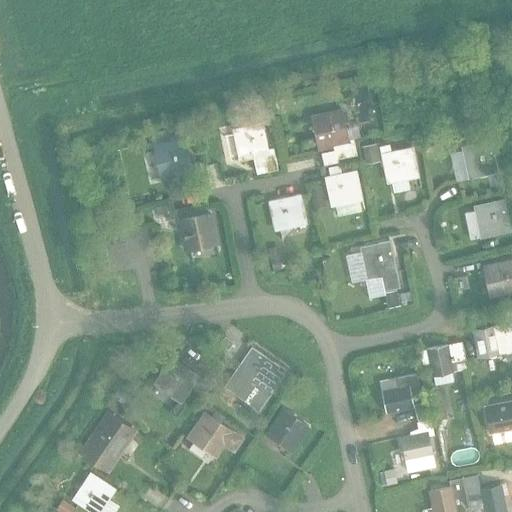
[(331,116),(313,120),(319,146),(333,143),(334,148),(321,151),(324,163),(337,160),(336,156),(355,152),(352,139),(348,140),(341,109),(330,112),(331,116)]
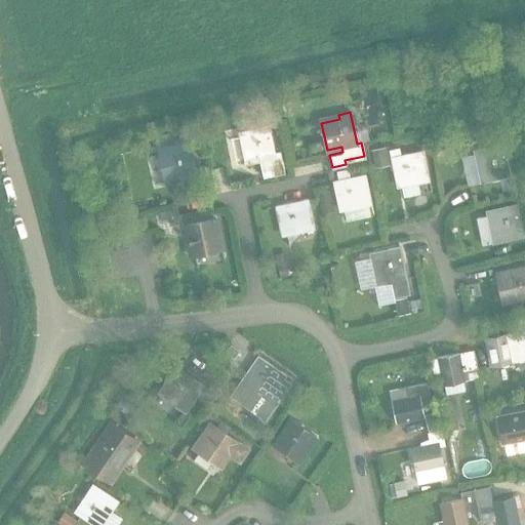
[(279,152),(274,153),(268,125),(257,127),(257,131),(239,135),(245,164),(259,161),(264,176),(283,172),(279,152)]
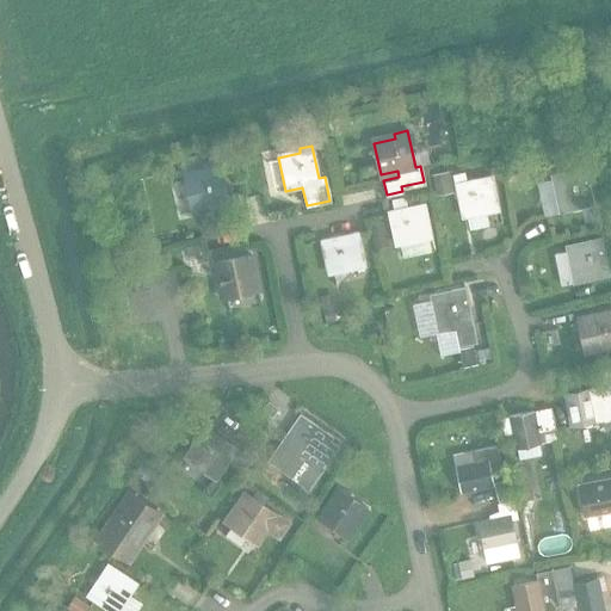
[(551,179),(557,210),(592,203),(585,166),(571,170),(572,174),(551,179)]
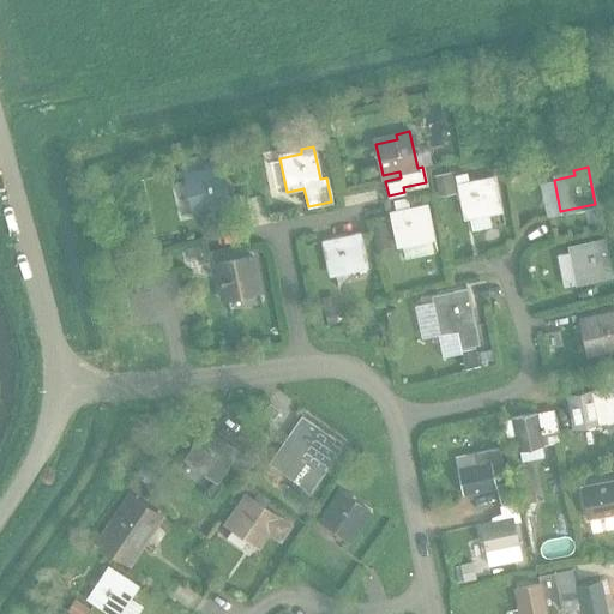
[(186,180),(193,212),(229,204),(221,168),(206,170),(208,175),(186,180)]
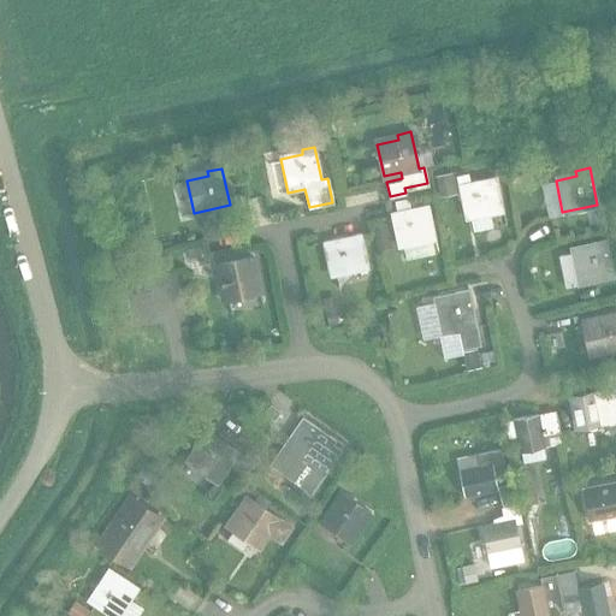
[(471,217),(503,209),(495,175),(458,183),(461,196),(466,195),(471,217)]
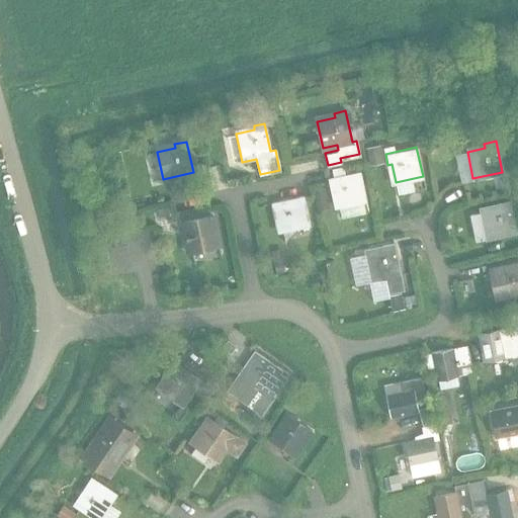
[(339,206),(366,200),(360,171),(329,178),(331,189),(335,188),(339,206)]
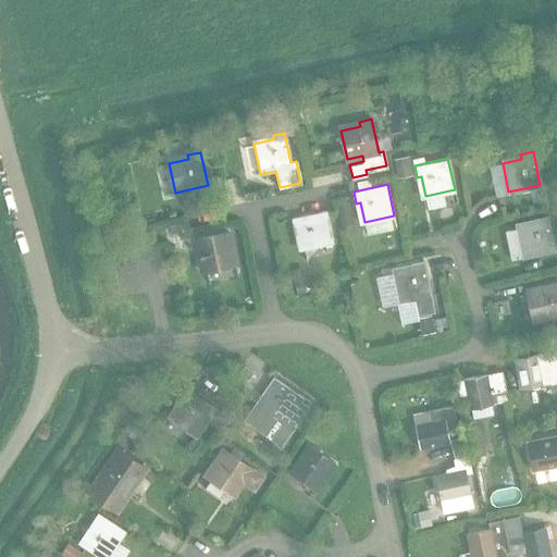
[(304,248),(333,242),(326,210),(293,218),(295,230),(299,229),(304,248)]
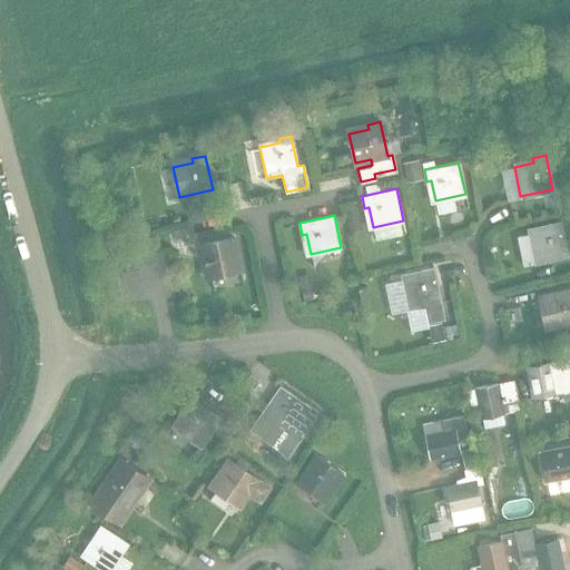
[(547,228),(528,232),(534,262),(567,255),(559,220),(546,223),(547,228)]
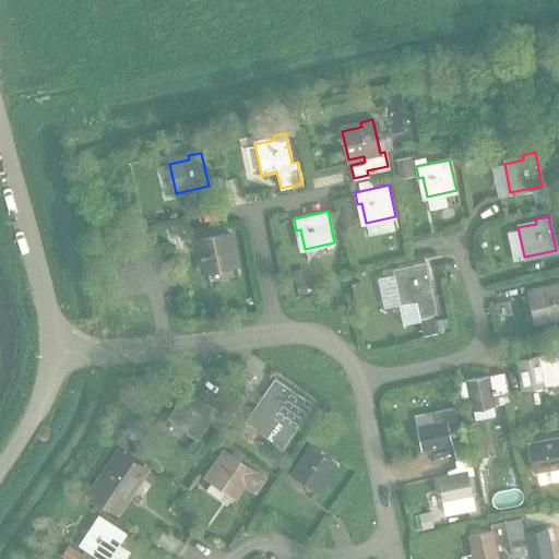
[(206,270),(236,263),(229,233),(195,239),(199,252),(202,251),(206,270)]
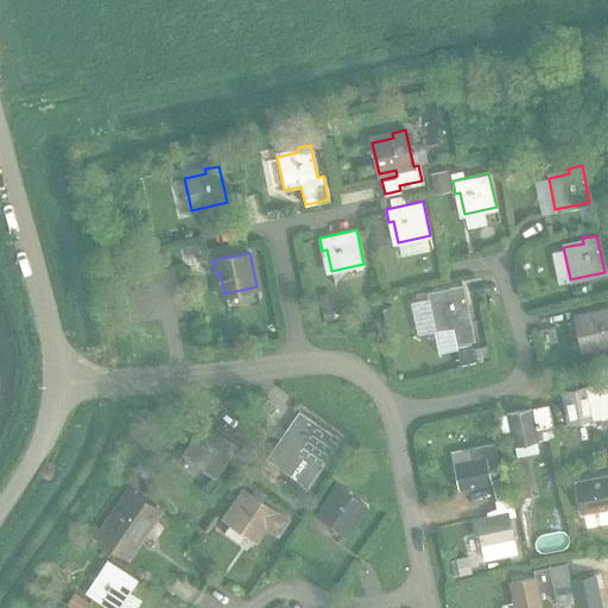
[(456,343),(474,340),(463,285),(449,287),(450,293),(429,297),(436,329),(453,325),(456,343)]
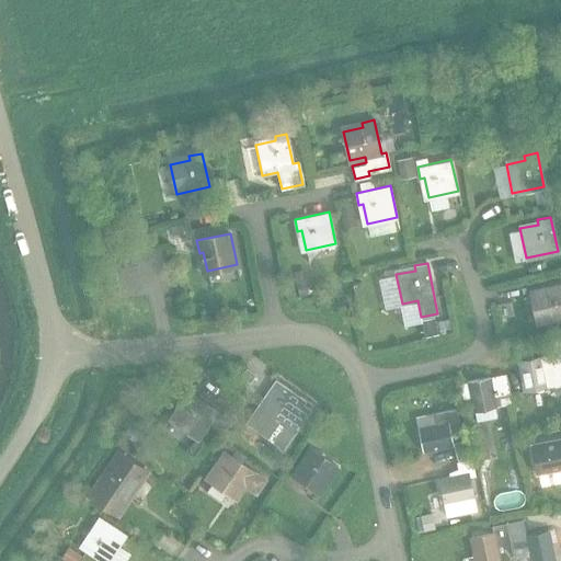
[(533,292),(539,322),(560,317),(560,282),(551,284),(552,288),(533,292)]
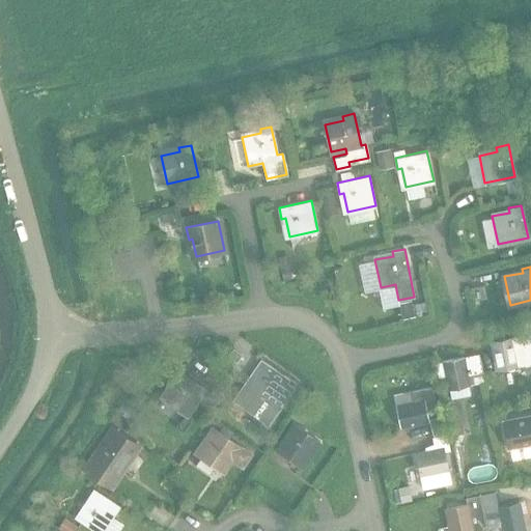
[(488,341),(495,369),(530,361),(530,319),(524,322),(524,326),(520,326),(522,335),(488,341)]
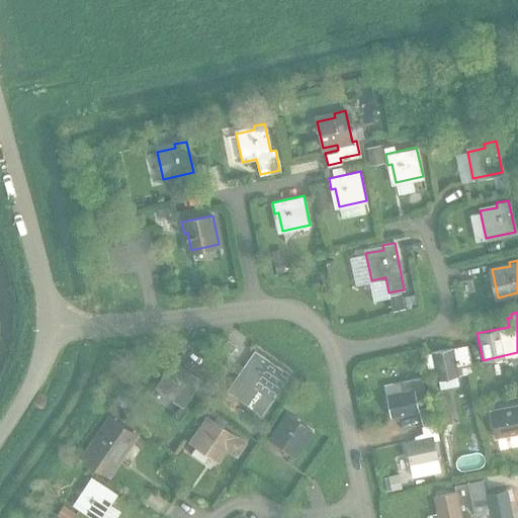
[(430,352),(424,353),(427,368),(433,367),(435,379),(438,391),(459,386),(457,374),(451,348),(430,352)]
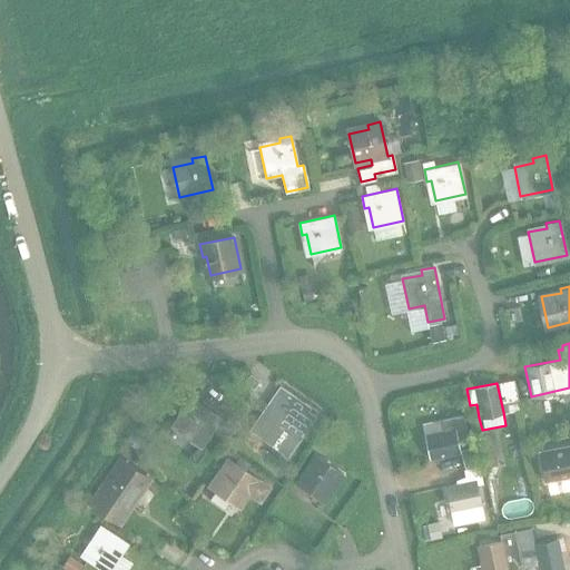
[(275,401),(254,430),(286,453),(313,416),(305,411),(307,408),(279,387),(272,397),(275,401)]
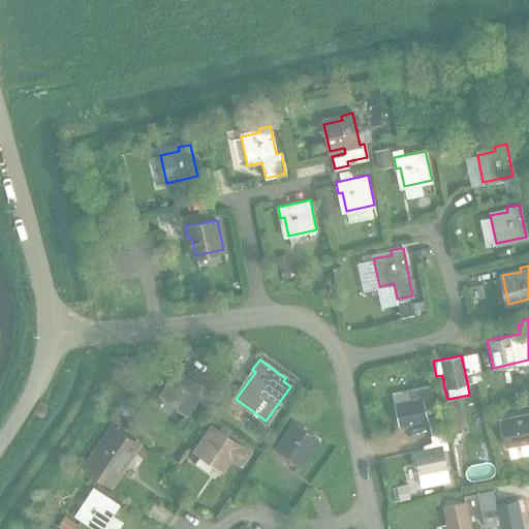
[(163,399),(185,413),(203,389),(176,370),(168,380),(174,383),(163,399)]
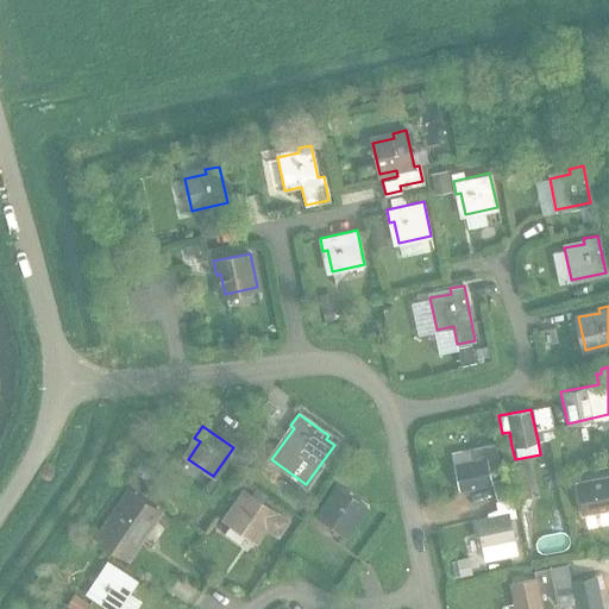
[(473,459),(453,464),(456,476),(458,489),(469,487),(490,483),(487,468),(498,464),(495,445),(471,450),(473,459)]
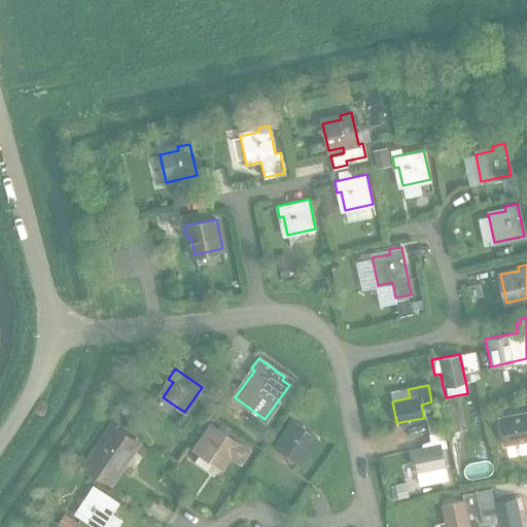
[(442,405),(445,420),(455,418),(455,414),(458,413),(456,401),(442,405)]
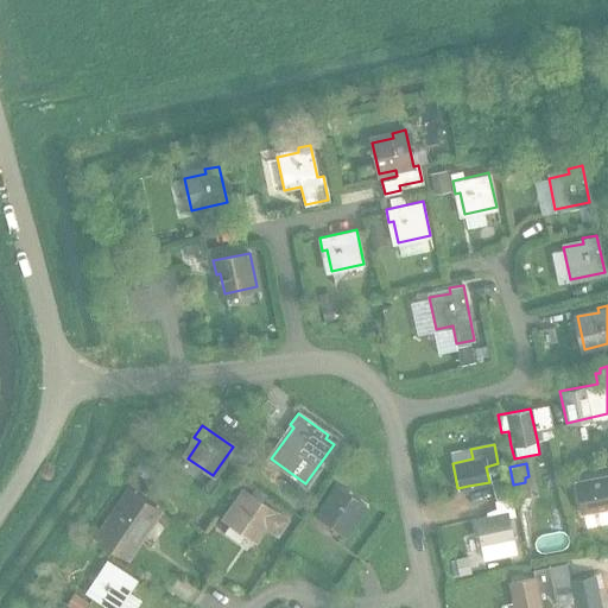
[(607,475),(575,482),(581,514),(607,508),(607,475)]
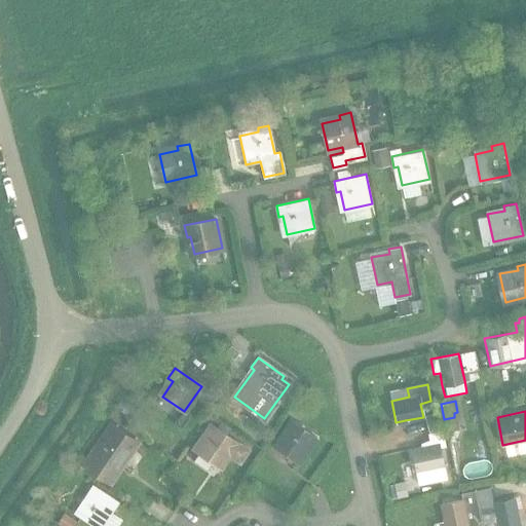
[(425,417),(428,431),(438,429),(436,415),(425,417)]
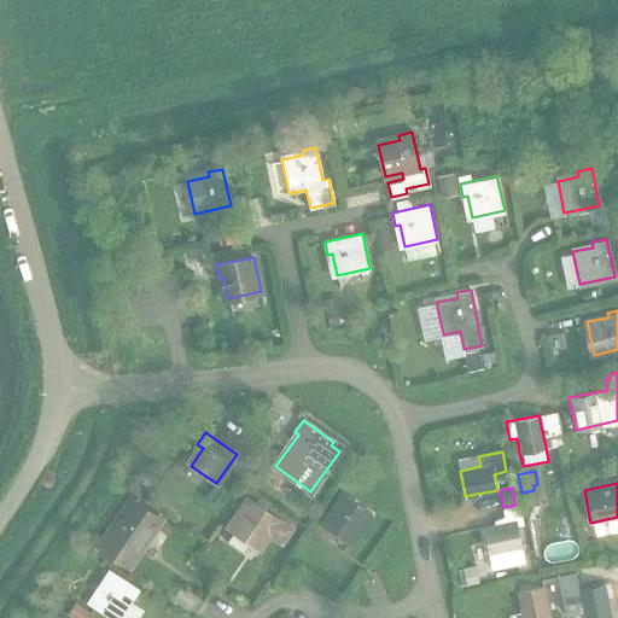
[(325,525),(350,543),(371,514),(340,494),(332,505),(337,507),(325,525)]
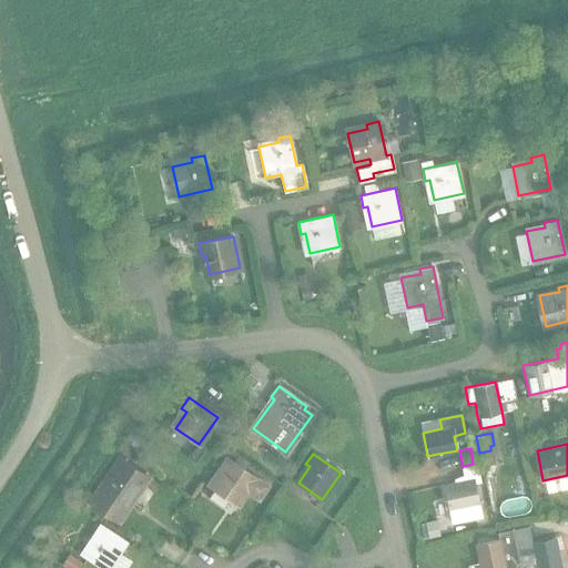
[(88,503),(115,521),(146,477),(120,458),(88,503)]
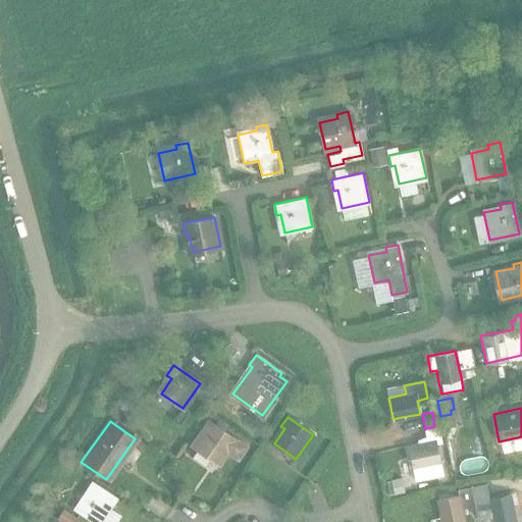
[(206,433),(196,449),(218,465),(226,454),(238,462),(248,448),(236,439),(209,421),(203,431),(206,433)]
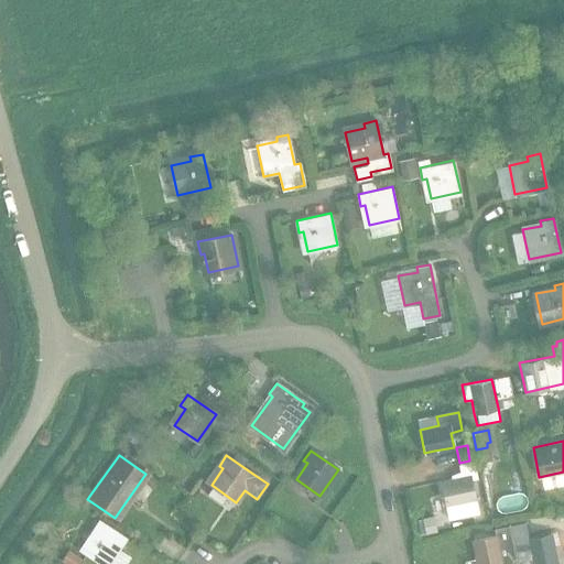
[(462,478),(441,483),(443,490),(448,517),(479,510),(473,478),(477,477),(474,463),(458,466),(462,478)]
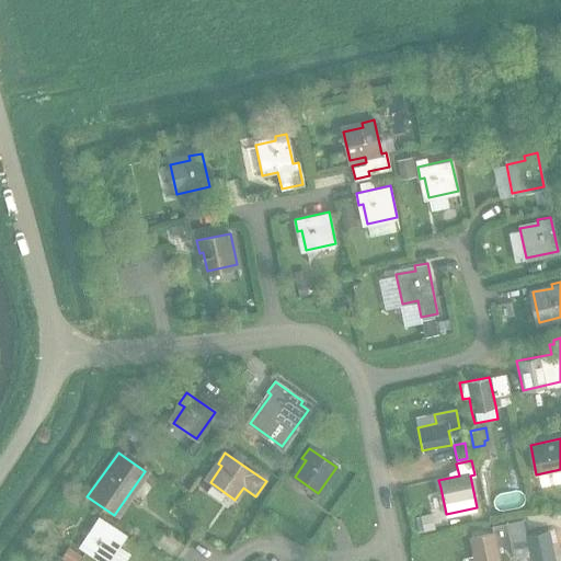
[(433,528),(431,515),(422,516),(424,529),(433,528)]
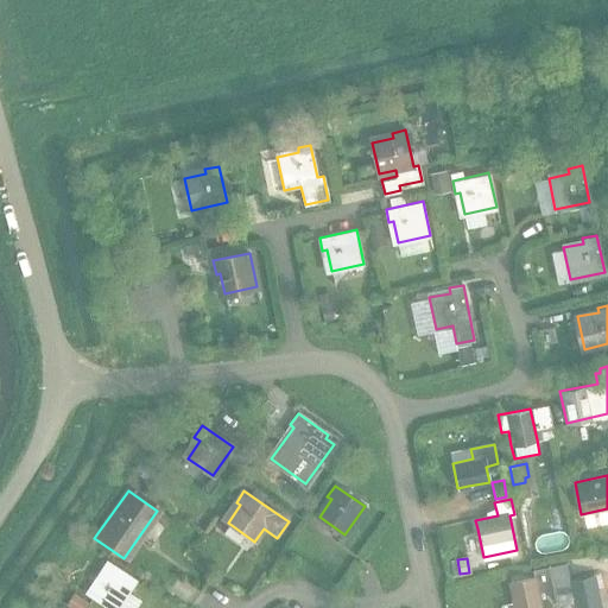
[(100,595),(116,607),(134,581),(106,562),(84,593),(96,600),(100,595)]
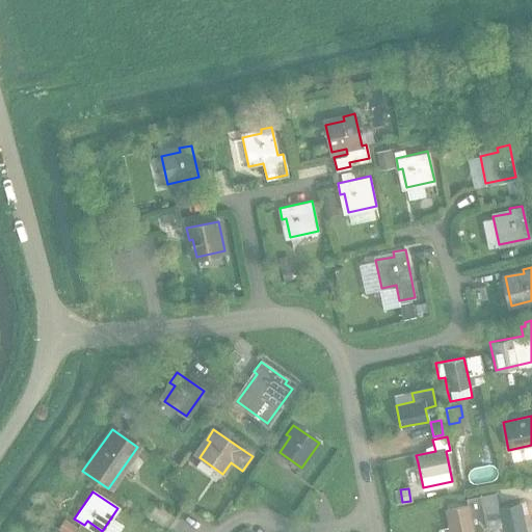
[(467,505),(445,509),(449,527),(449,531),(470,531),(487,529),(485,516),(499,513),(498,507),(495,493),(466,499),(467,505)]
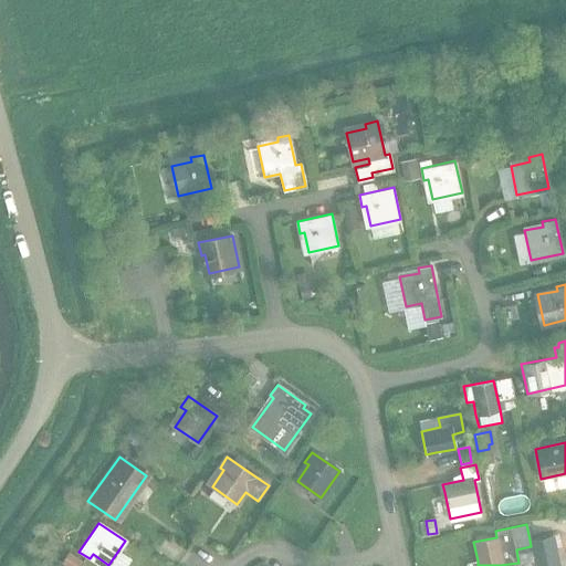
[(531,546),(534,565),(548,565),(558,564),(552,535),(530,540),(531,546)]
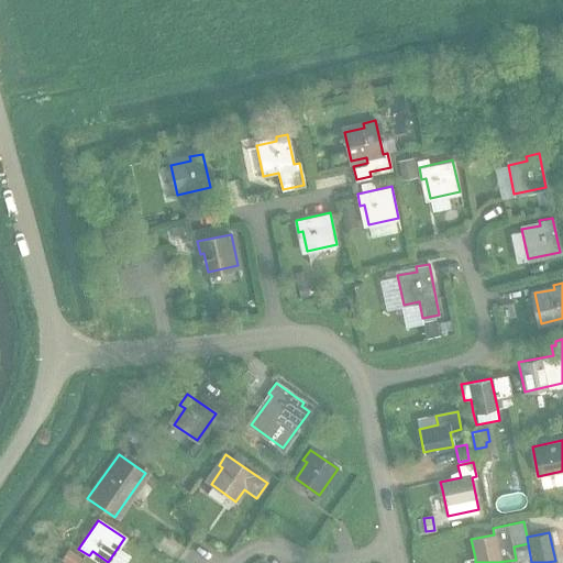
[(64,562),(78,562),(83,558),(73,551),(64,562)]
